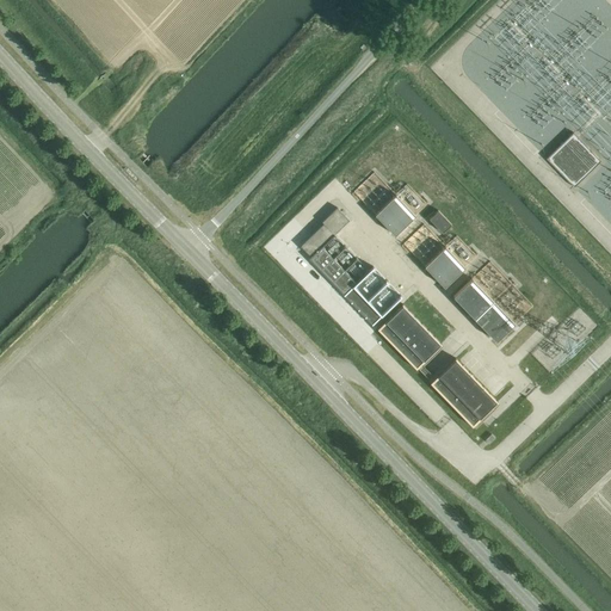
[(573,133),(547,159),(574,187),(602,161),(573,133)]
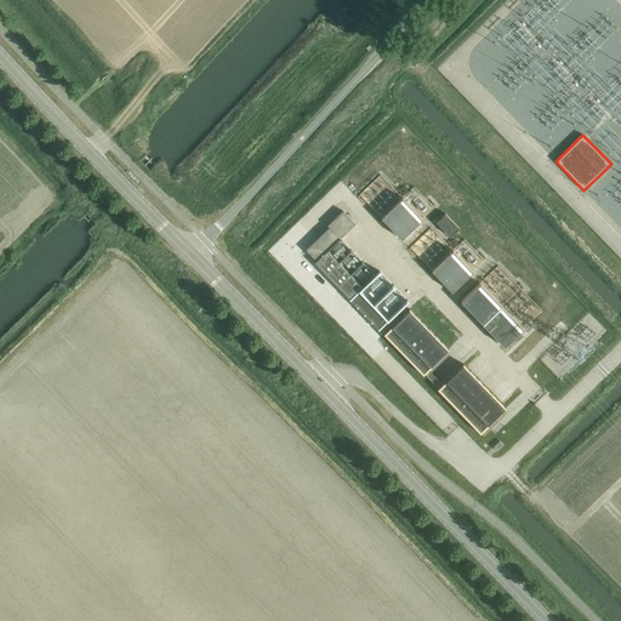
[(403,198),(382,217),(402,239),(422,218),(403,198)]
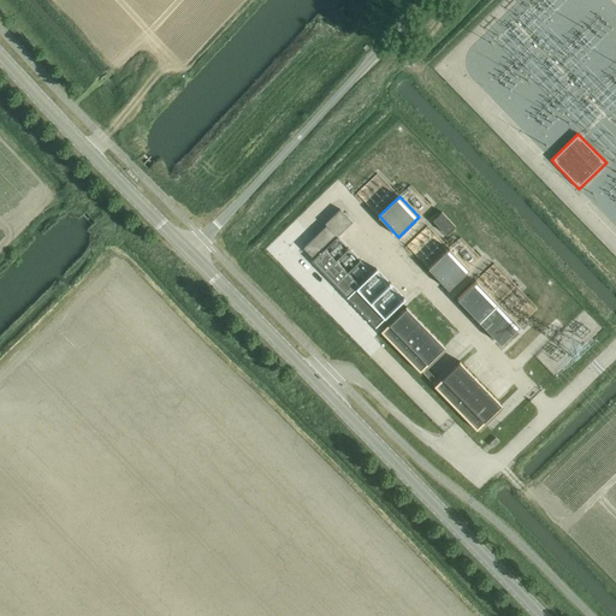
[(347,296),(360,285),(348,273),(336,261),(325,249),(351,221),(339,209),(325,224),(326,225),(303,248),(314,259),(312,260),(347,296)]
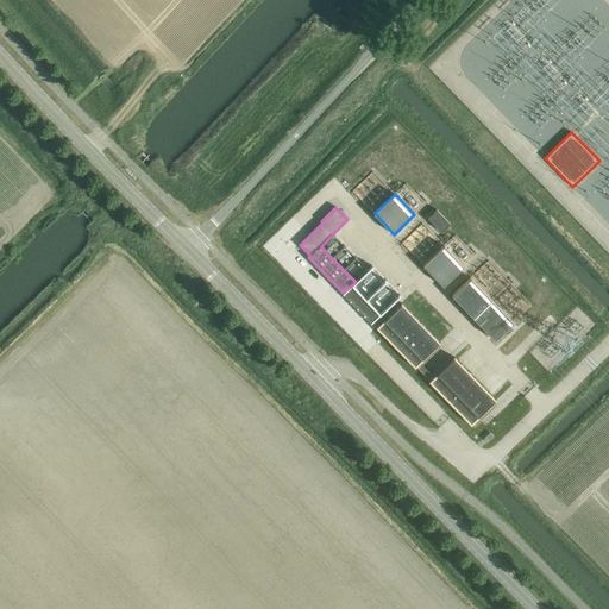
[(450,224),(437,209),(428,218),(441,232),(450,224)]
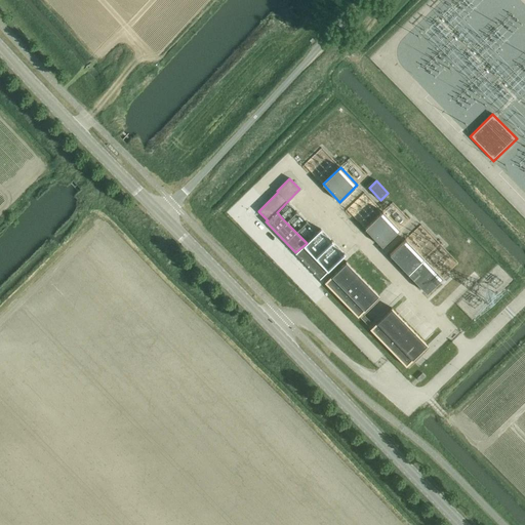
[(382,211),(365,229),(382,246),(400,230),(382,211)]
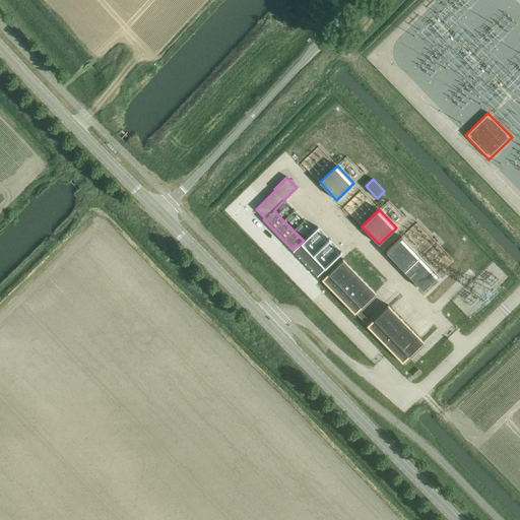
[(402,237),(386,252),(423,290),(438,275),(402,237)]
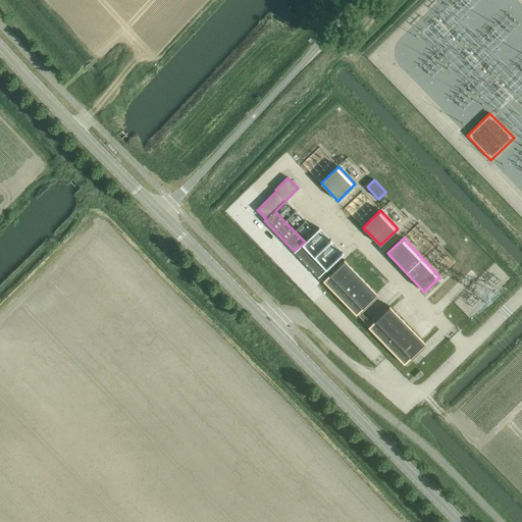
[(345,260),(322,280),(356,315),(377,295),(345,260)]
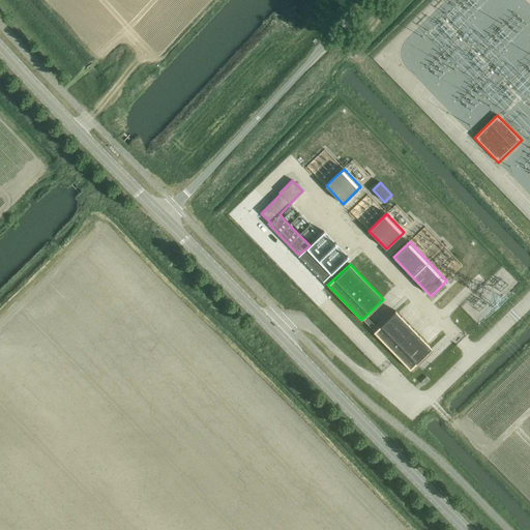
[(395,311),(374,332),(410,370),(432,348),(395,311)]
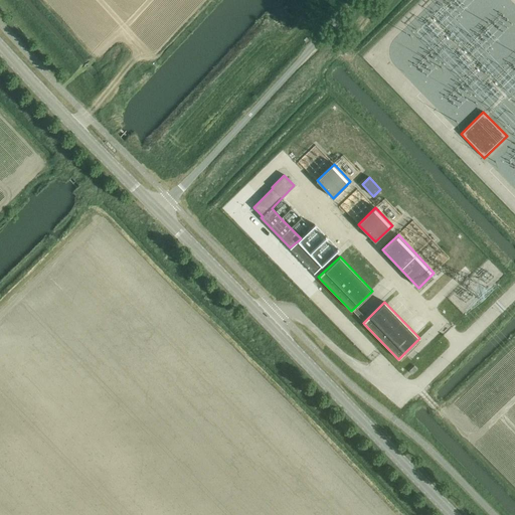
[(414,366),(409,371),(412,374),(417,369),(414,366)]
